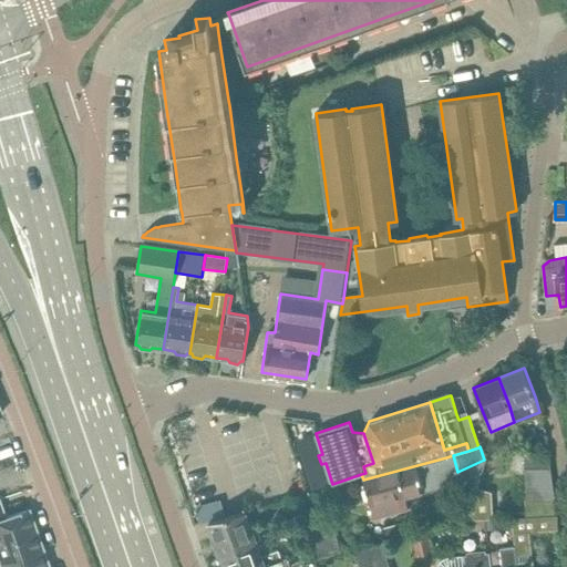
[(523,452),(523,468),(550,468),(547,452),(523,452)]
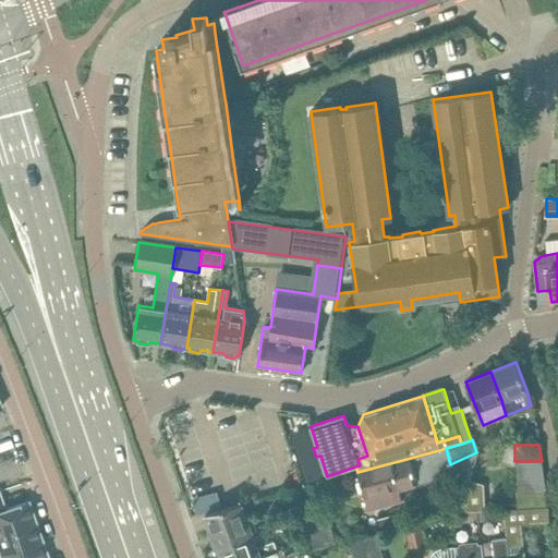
[(439,450),(358,472),(367,510),(401,501),(398,488),(433,480),(433,478),(453,472),(457,489),(468,490),(470,481),(476,452),(450,464),(446,448),(439,450)]
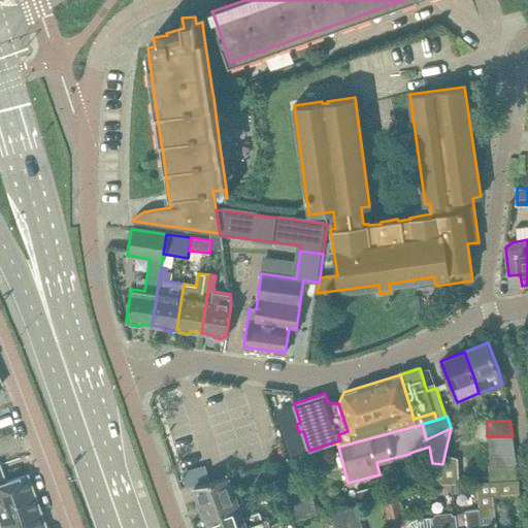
[(513,436),(487,436),(486,436),(488,452),(515,451),(513,436)]
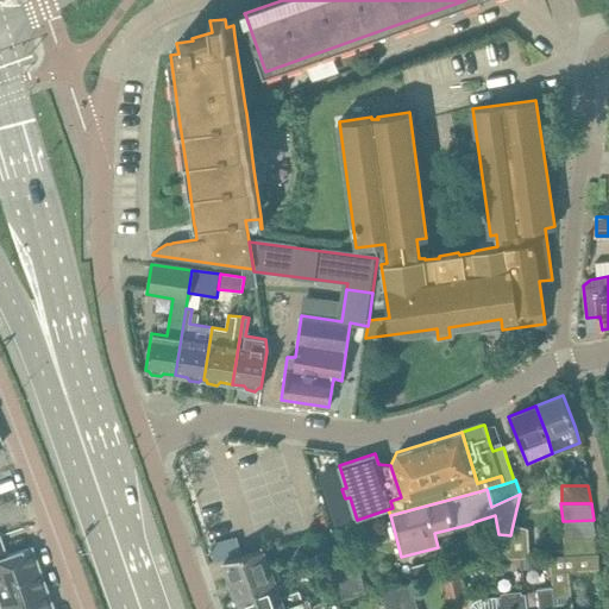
[(563,521),(564,539),(595,535),(594,520),(563,521)]
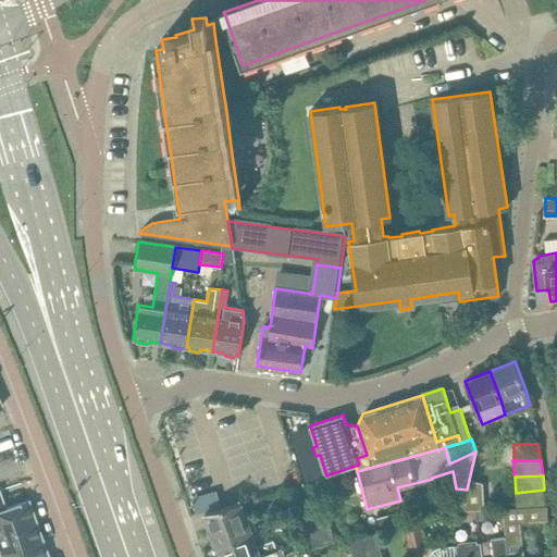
[(482,483),(469,480),(467,490),(460,511),(484,510),(482,483)]
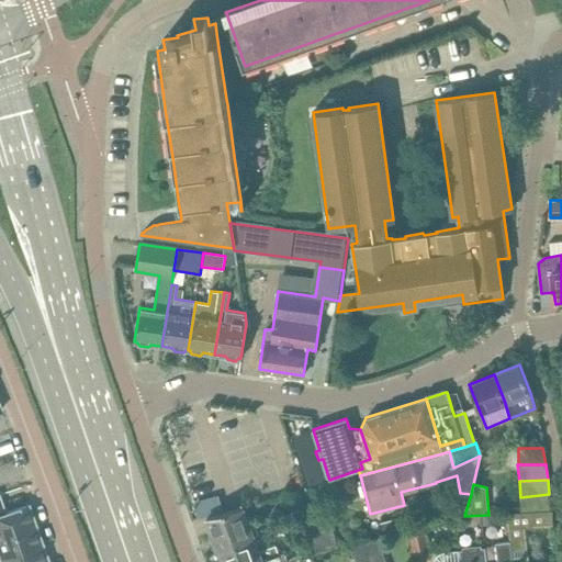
[(551,510),(549,494),(520,497),(521,513),(551,510)]
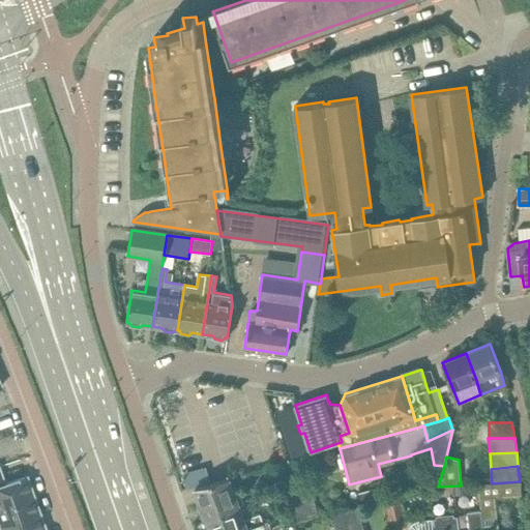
[(0,524),(38,511),(26,476),(4,484),(0,473),(0,524)]
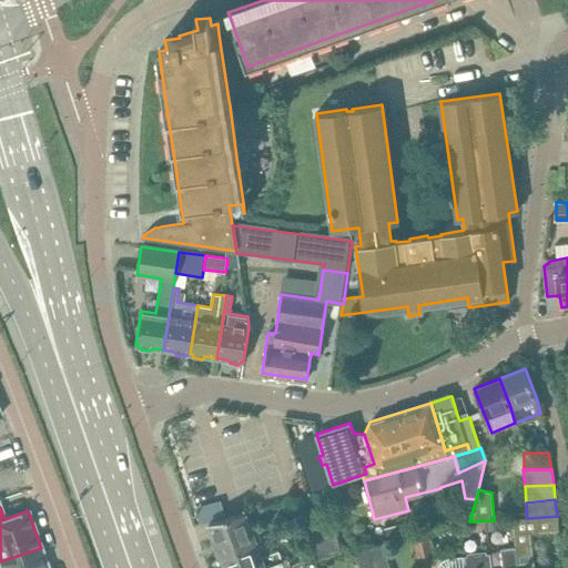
[(221,555),(257,543),(246,511),(210,521),(221,555)]
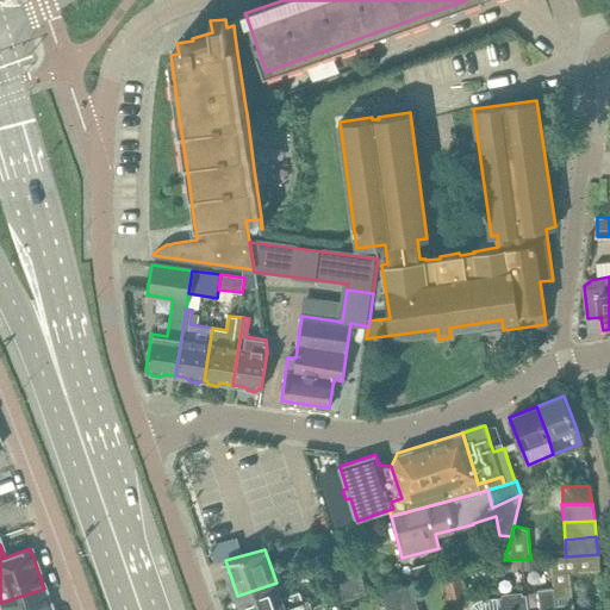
[(566,556),(551,558),(553,573),(570,572),(599,571),(599,554),(566,556)]
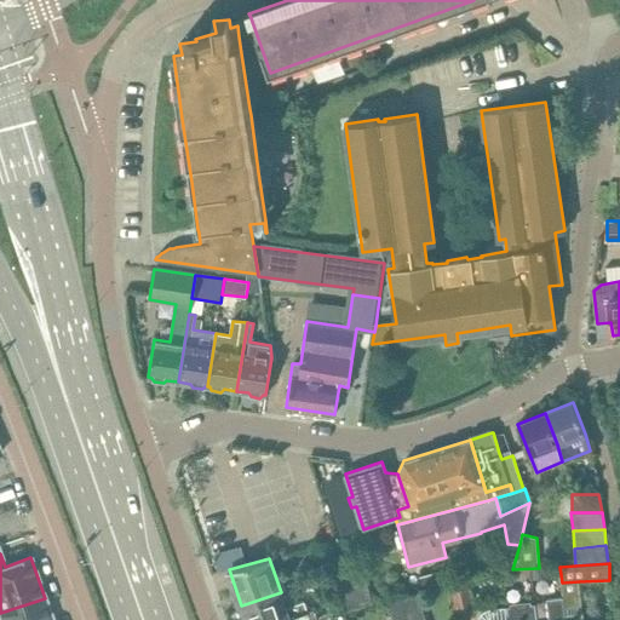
[(362,573),(338,580),(348,610),(372,603),(362,573)]
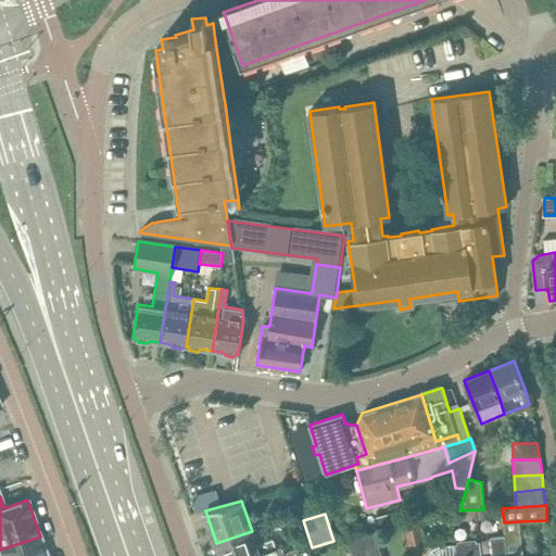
[(404,522),(405,528),(409,553),(424,550),(417,520),(404,522)]
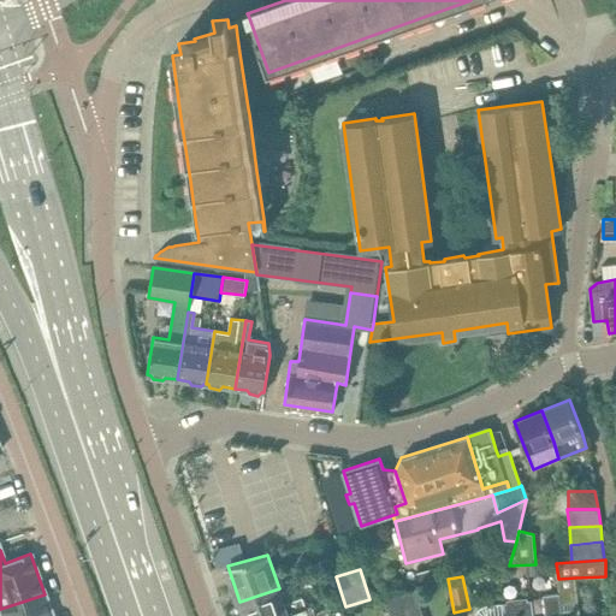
[(579,615),(575,578),(558,579),(561,597),(562,615),(579,615)]
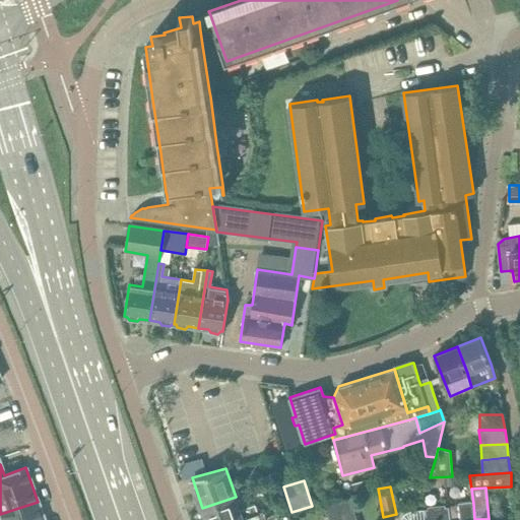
[(243,519),(258,515),(255,506),(241,511),(236,497),(202,508),(203,508),(201,512),(203,519),(205,519),(243,519)]
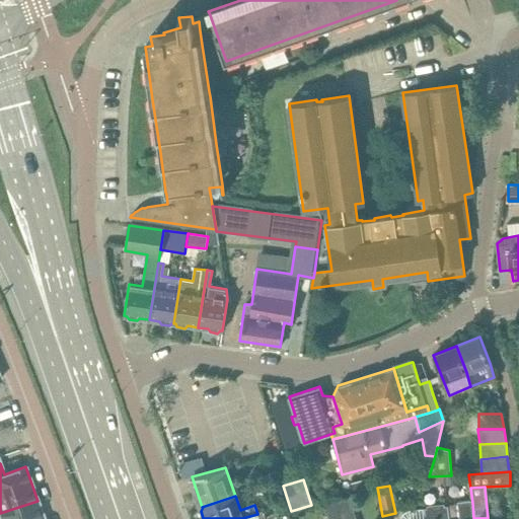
[(337,501),(342,518),(355,518),(350,498),(337,501)]
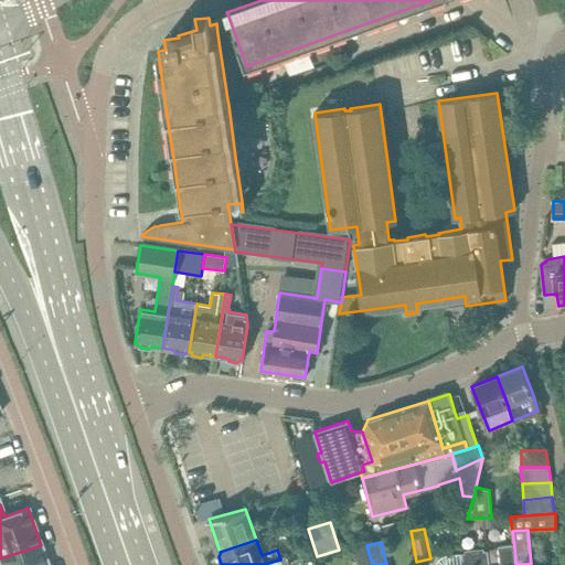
[(48,564),(41,545),(0,558),(0,564),(48,564)]
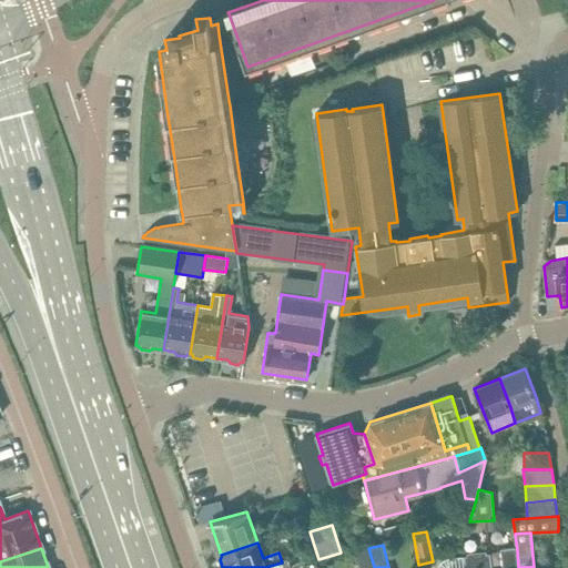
[(356,554),(355,555),(358,567),(374,567),(368,548),(356,553),(356,554)]
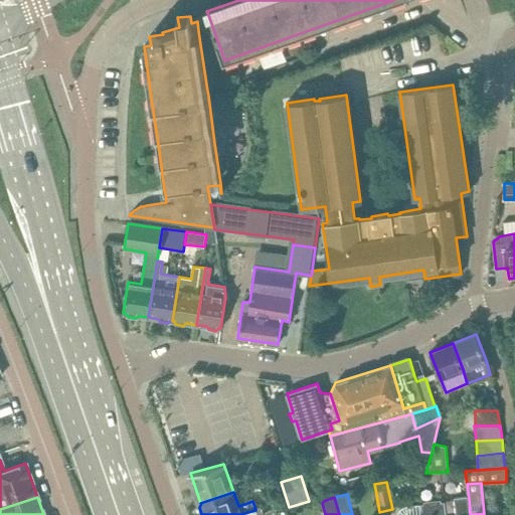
[(470,514),(469,499),(456,500),(457,512),(456,512),(455,514),(470,514)]
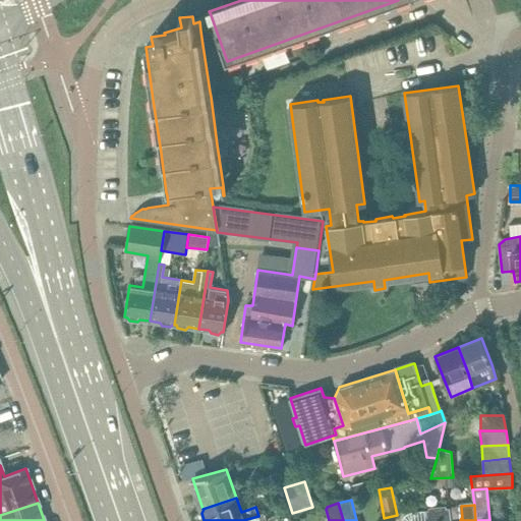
[(451,520),(449,508),(425,511),(426,520),(451,520)]
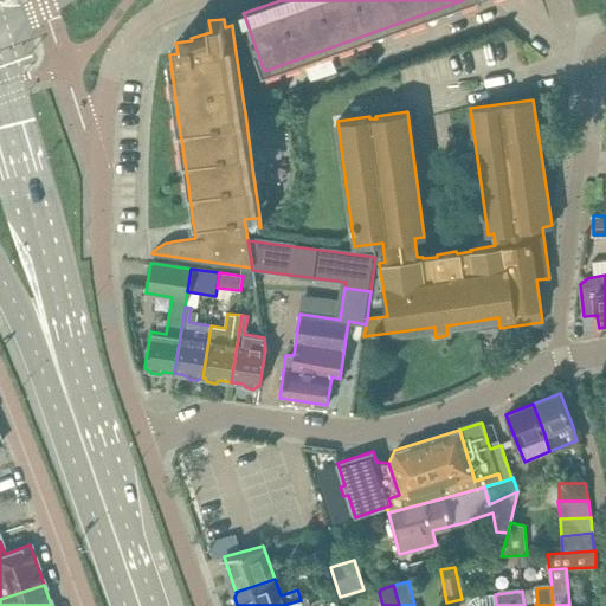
[(496,605),(495,594),(477,597),(475,597),(474,598),(471,599),(470,600),(469,601),(469,603),(468,605),(496,605)]
